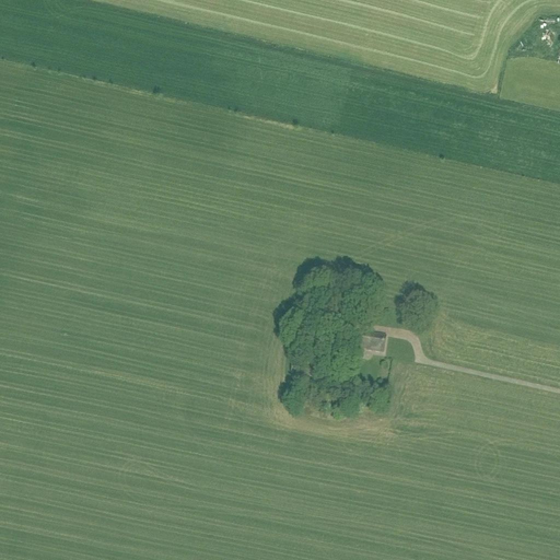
[(307,304),(305,312),(327,317),(328,310),(307,304)]
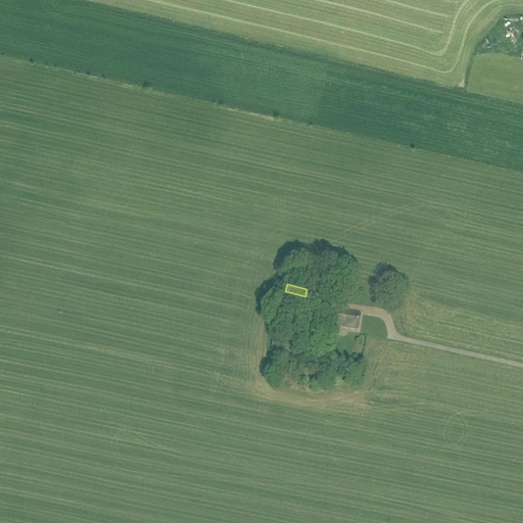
[(361,315),(335,311),(332,326),(343,328),(343,329),(358,331),(361,315)]
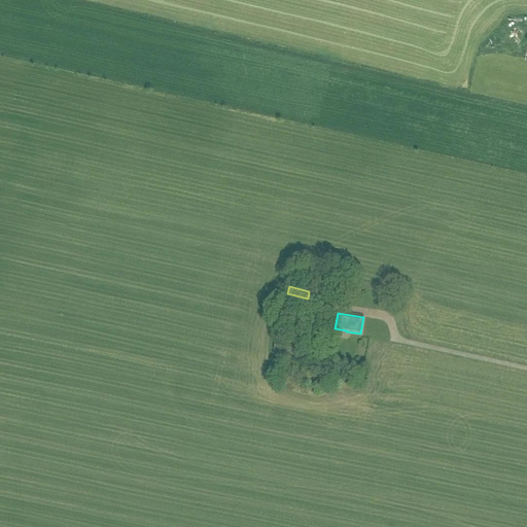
[(274,344),(273,352),(301,357),(303,349),(274,344)]
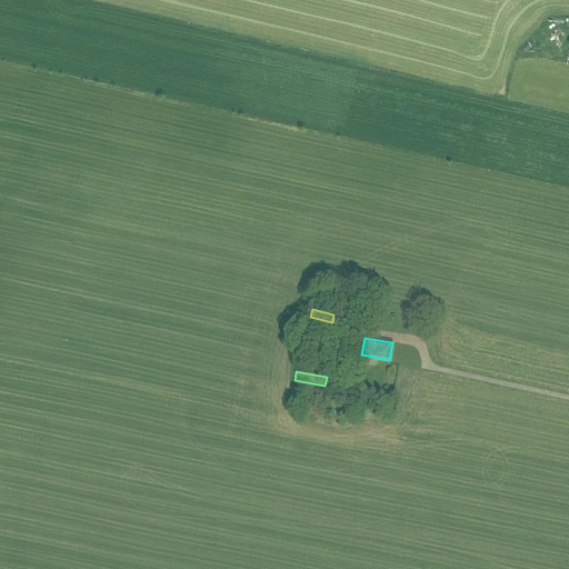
[(318,405),(322,390),(309,387),(306,401),(318,405)]
